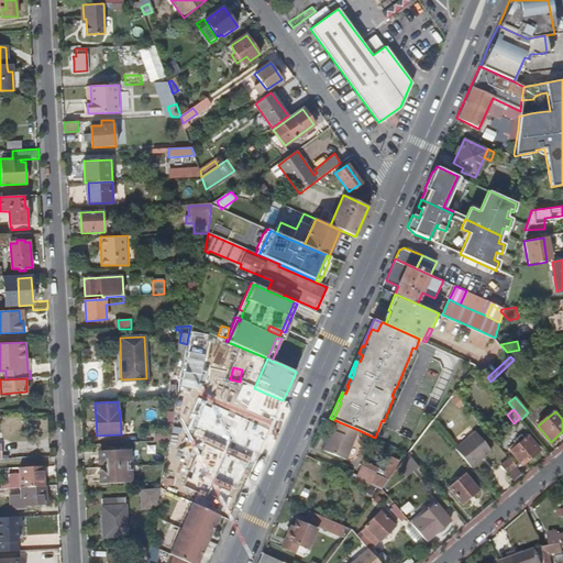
[(384,421),(382,420),(375,438),(379,439),(386,422),(384,421)]
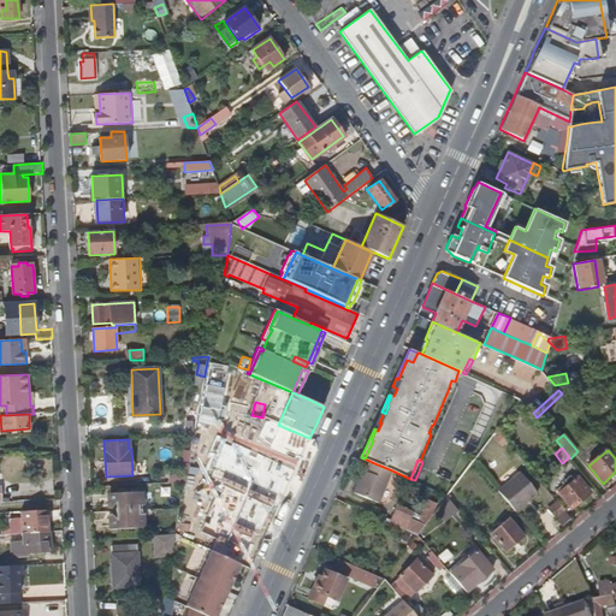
[(207,462),(203,471),(195,467),(181,501),(205,510),(221,469),(207,462)]
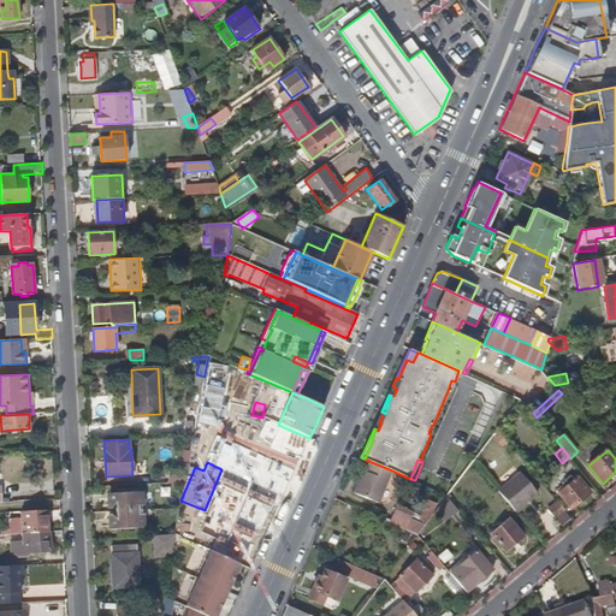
[(378,504),(392,471),(372,462),(366,473),(361,484),(359,483),(354,493),(378,504)]
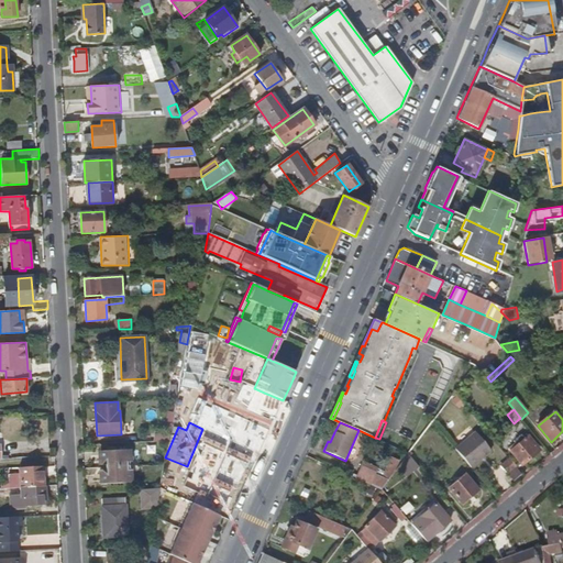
[(169,441),(172,427),(166,424),(165,433),(156,432),(155,442),(169,441)]
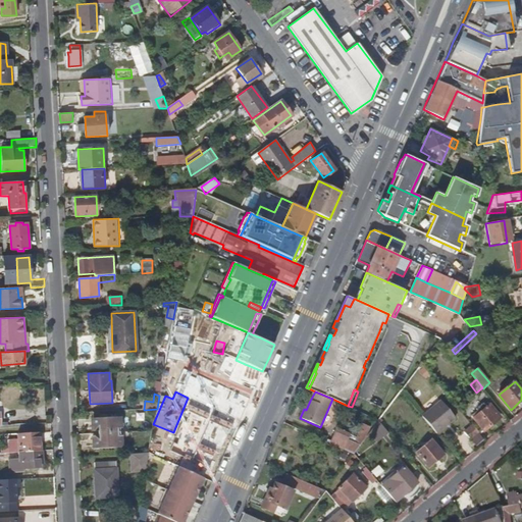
[(436,434),(456,419),(441,402),(422,416),(436,434)]
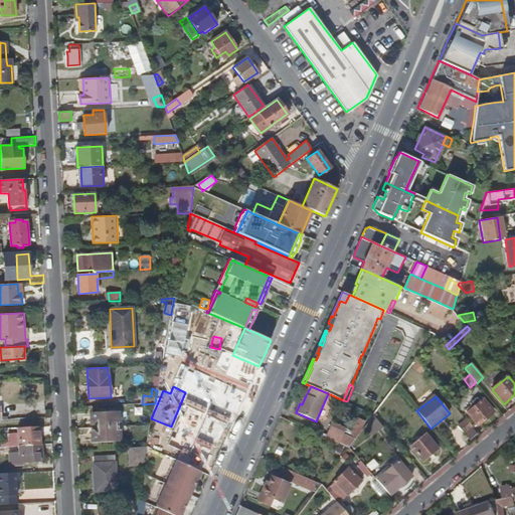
[(494,412),(490,408),(492,406),(485,398),(480,402),(479,400),(466,410),(479,425),(494,412)]
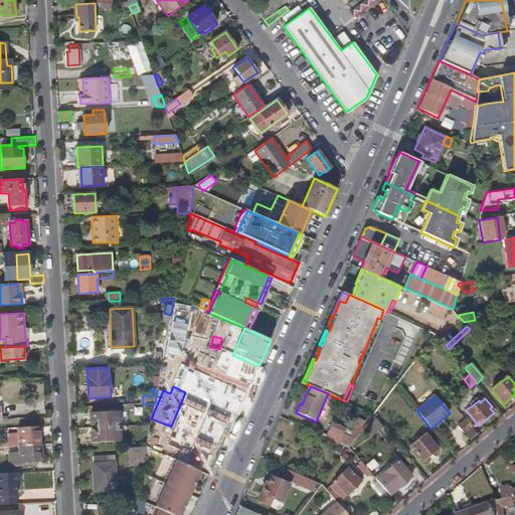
[(119,426),(118,412),(96,413),(97,428),(119,426)]
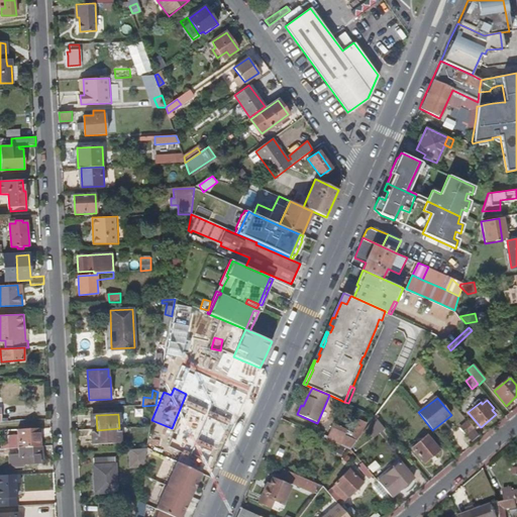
[(378,419),(376,417),(372,422),(378,429),(383,425),(378,419)]
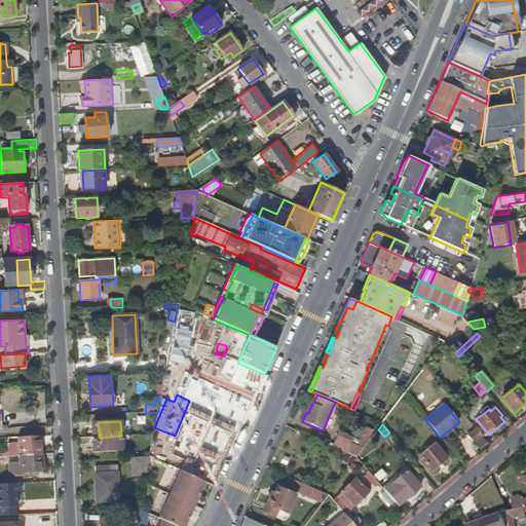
[(369,442),(374,430),(367,426),(353,455),(358,457),(369,442)]
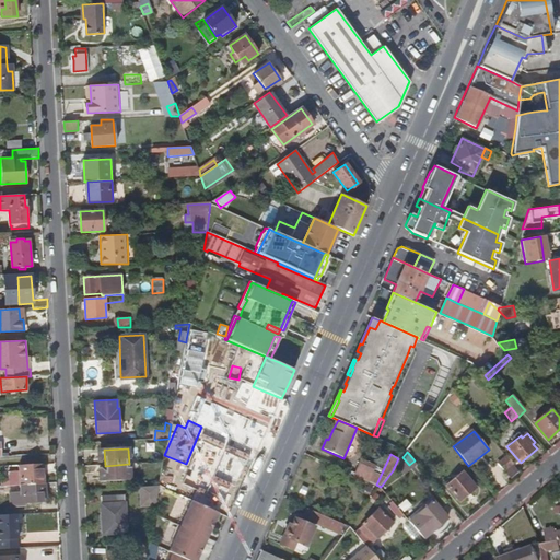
[(515,464),(508,455),(502,459),(500,457),(497,461),(506,471),(515,464)]
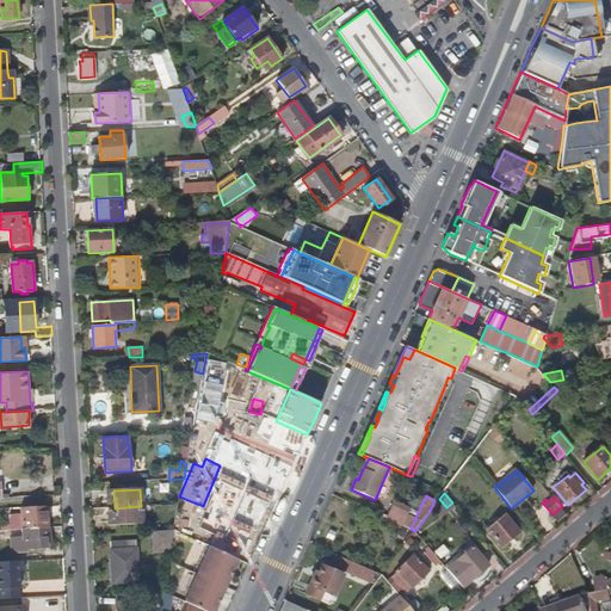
[(403,525),(411,507),(394,500),(386,517),(403,525)]
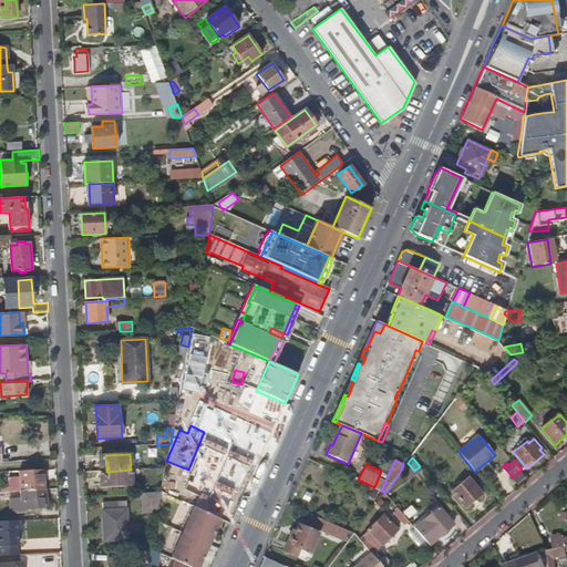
[(43,490),(42,470),(20,472),(21,498),(11,500),(12,511),(16,511),(16,514),(27,513),(27,509),(44,508),(44,501),(47,500),(47,490),(43,490)]
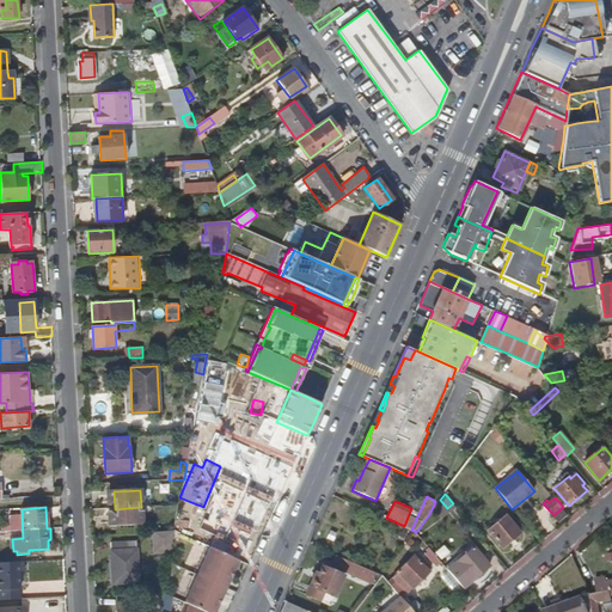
[(142,526),(141,507),(115,509),(116,527),(142,526)]
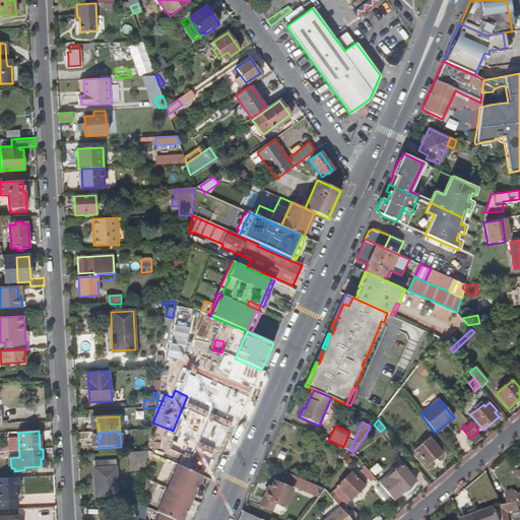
[(428,465),(443,453),(431,439),(415,451),(428,465)]
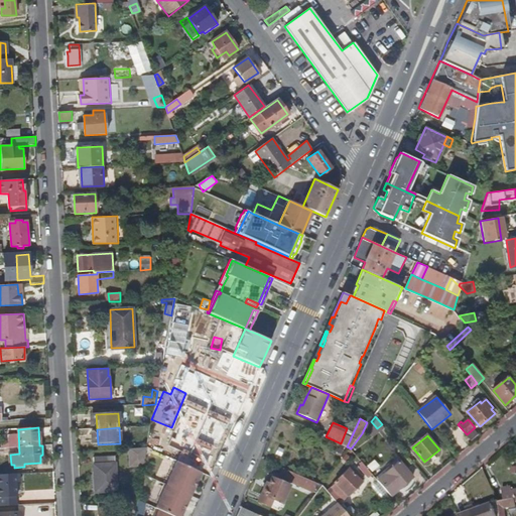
[(144,466),(147,448),(129,449),(131,467),(144,466)]
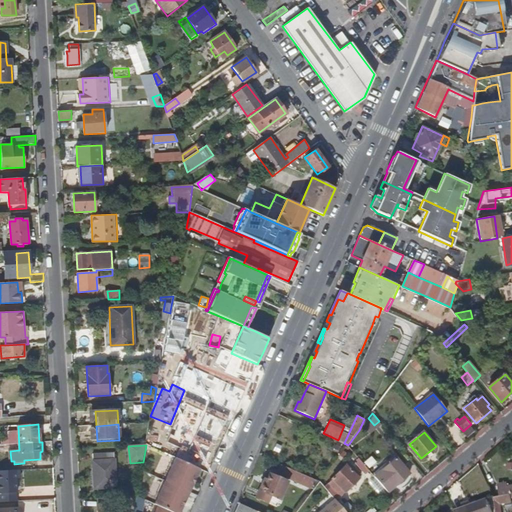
[(117,487),(114,452),(93,453),(95,488),(117,487)]
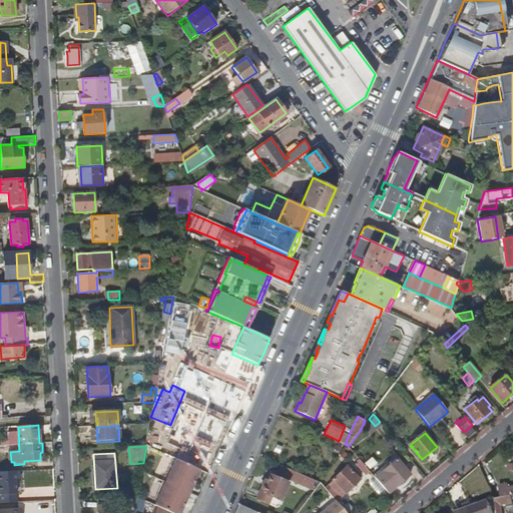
[(171,512),(180,512),(200,470),(176,459),(155,505),(171,512)]
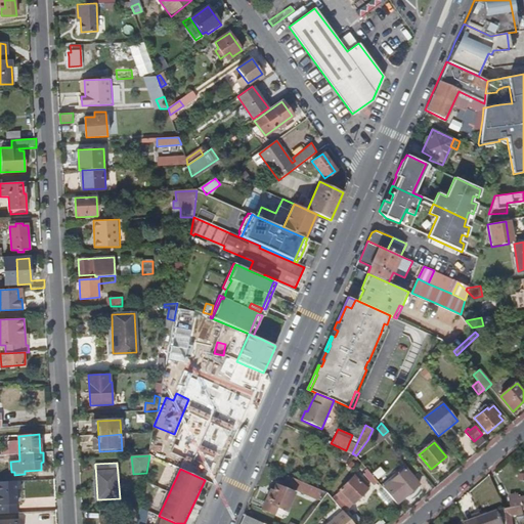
[(397,505),(421,485),(406,469),(384,488),(397,505)]
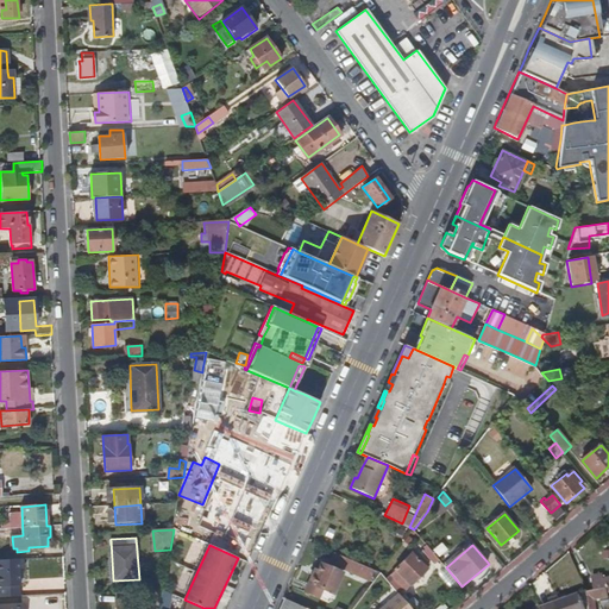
[(435,554),(428,546),(425,548),(427,550),(425,551),(431,558),(435,554)]
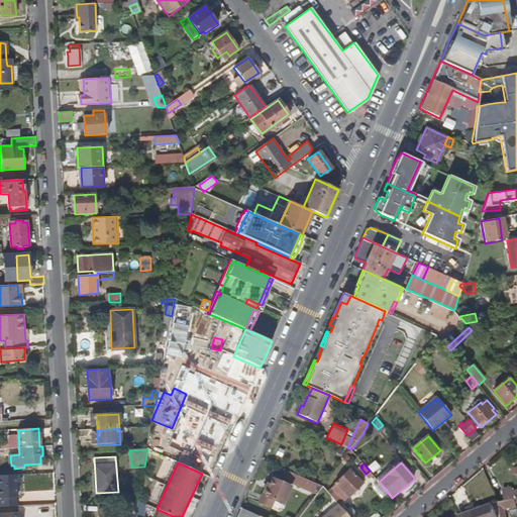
[(349,498),(364,484),(350,470),(336,483),(337,484),(332,489),(344,500),(345,501),(348,497),(349,498)]
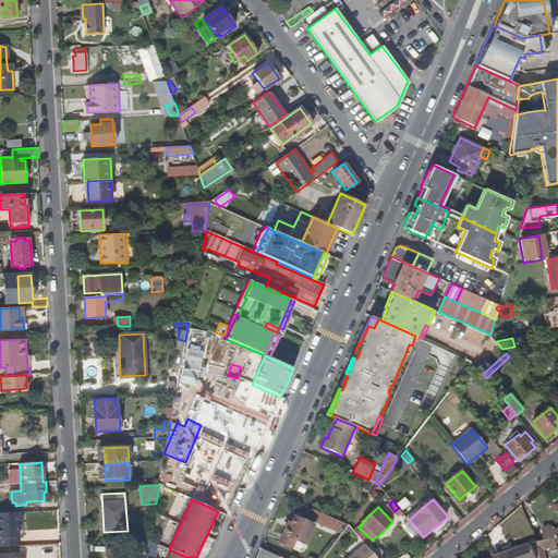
[(335,519),(315,509),(313,516),(322,520),(320,522),(331,526),(335,519)]
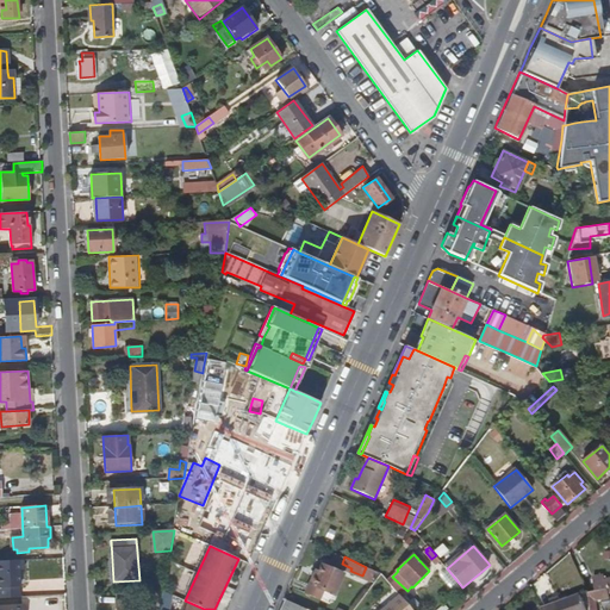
[(0,598),(20,598),(18,561),(0,561),(0,598)]
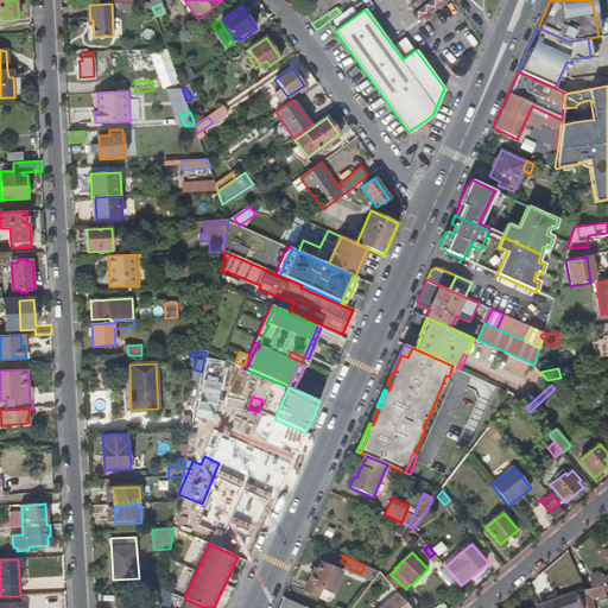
[(330,600),(342,571),(322,562),(317,572),(312,583),(308,581),(305,589),(330,600)]
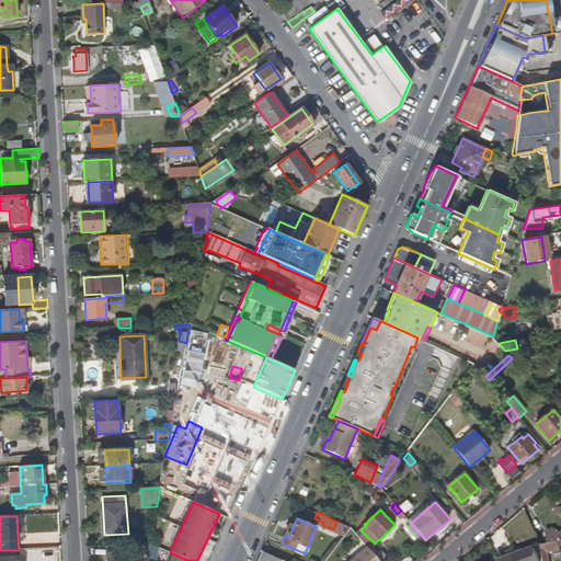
[(374,542),(361,530),(356,535),(368,548),(374,542)]
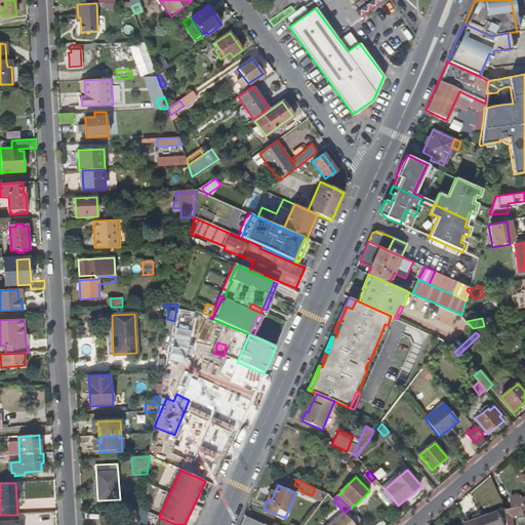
[(524,507),(509,510),(511,524),(516,524),(515,517),(524,515),(524,507)]
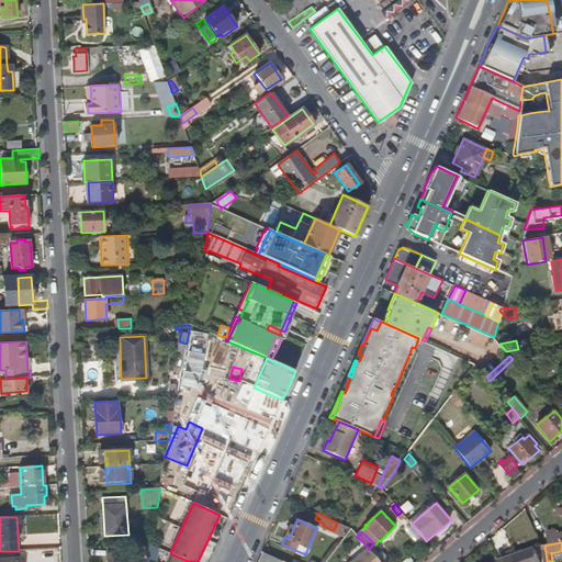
[(180,561),(171,558),(169,561),(155,561),(158,548),(149,544),(146,561),(180,561)]
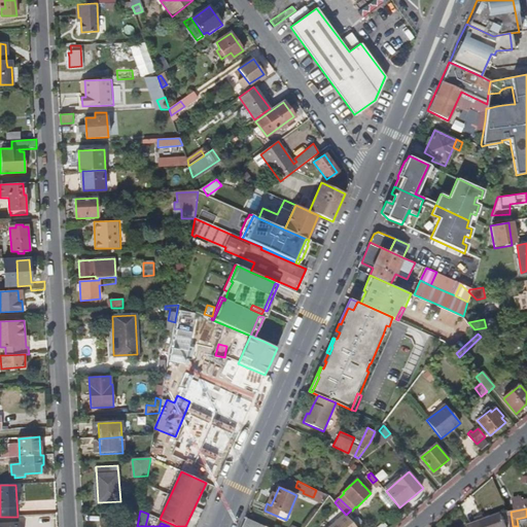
[(112,526),(112,520),(119,519),(119,512),(111,513),(112,519),(100,519),(100,526),(112,526)]
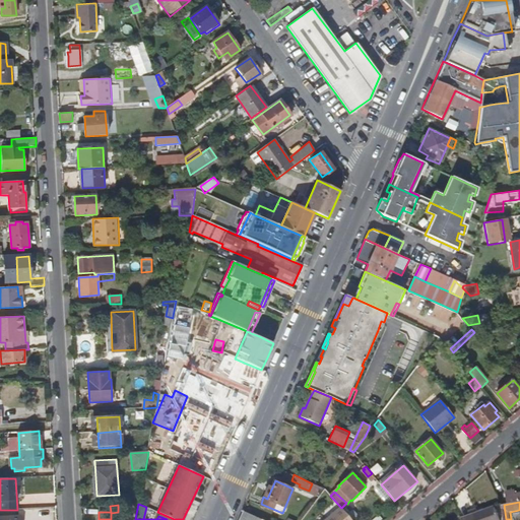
[(351,519),(341,508),(326,519),(351,519)]
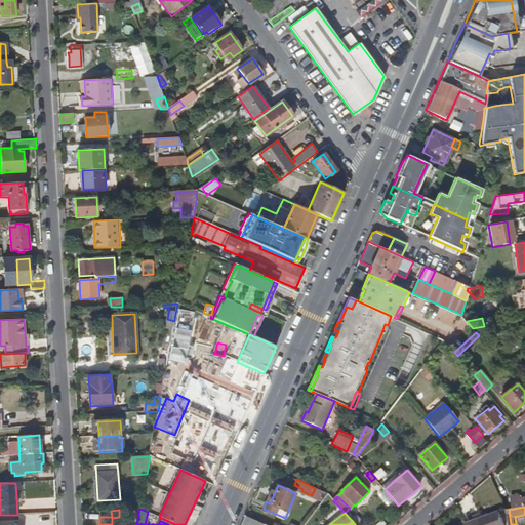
[(505,524),(501,513),(469,524),(505,524)]
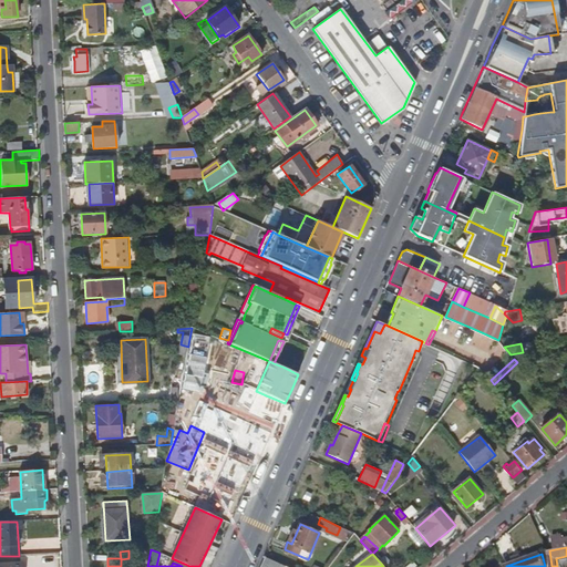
[(288,566),(266,556),(260,566),(288,566)]
